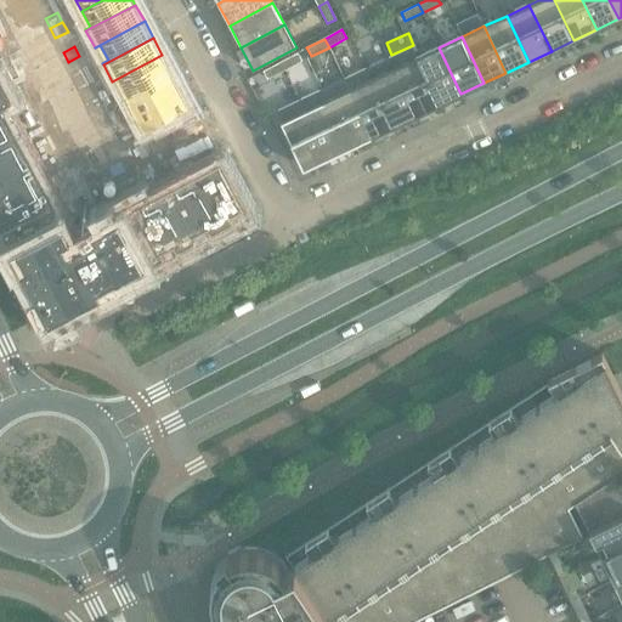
[(394,69),(416,116),(439,105),(416,58),(411,46),(388,57),(394,69)]
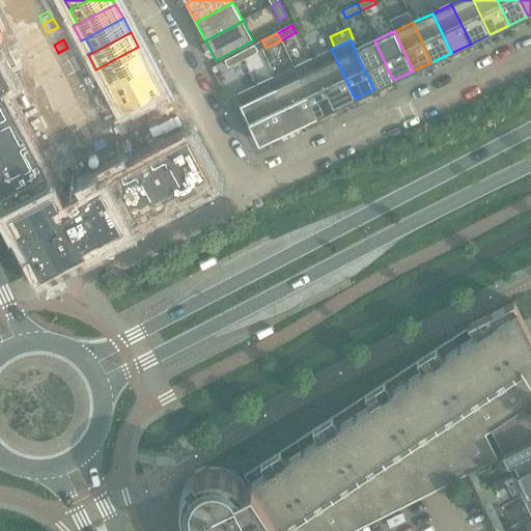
[(393,80),(374,40),(355,50),(374,89),(393,80)]
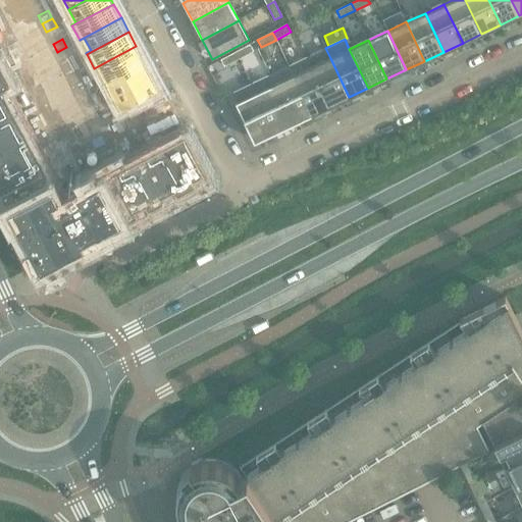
[(239,59),(254,51),(250,44),(236,52),(239,59)]
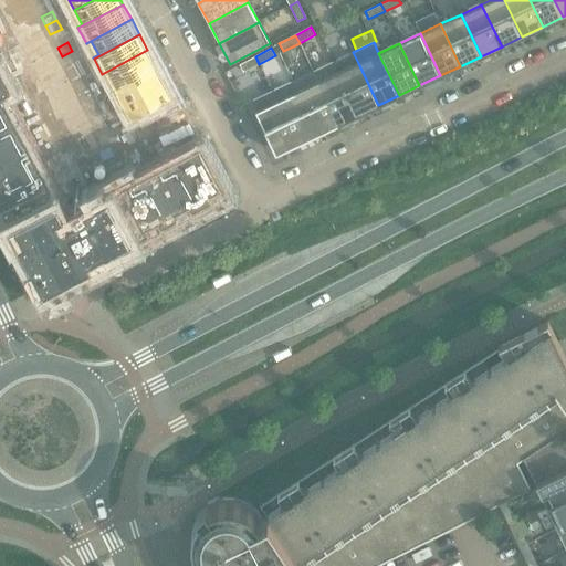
[(147,50),(102,74),(103,74),(107,72),(115,86),(156,65),(147,50)]
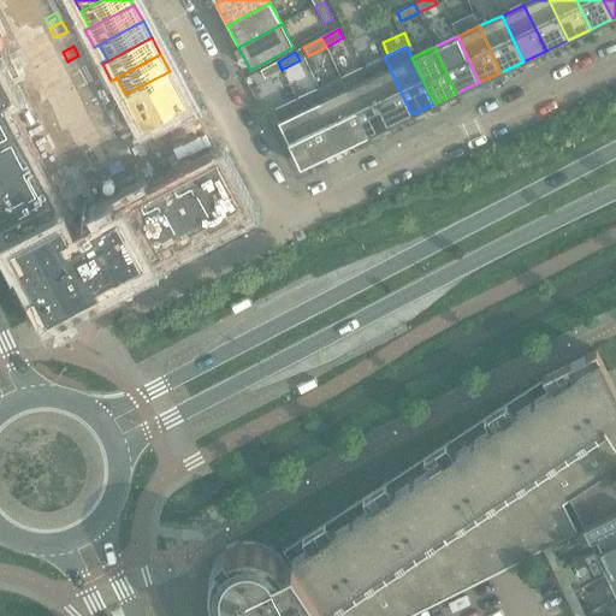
[(78,55),(67,61),(72,70),(83,64),(78,55)]
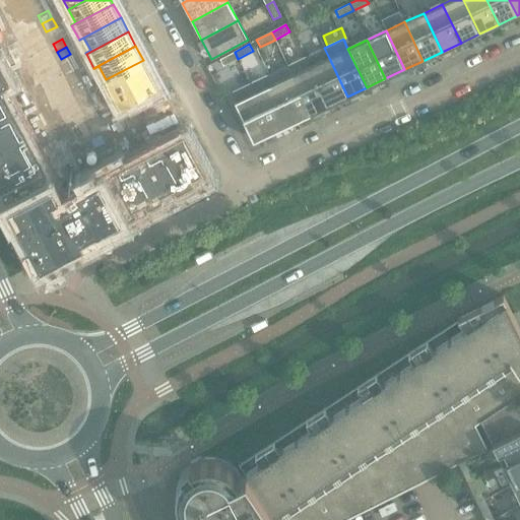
[(306,57),(328,106),(347,96),(329,58),(324,48),(306,57)]
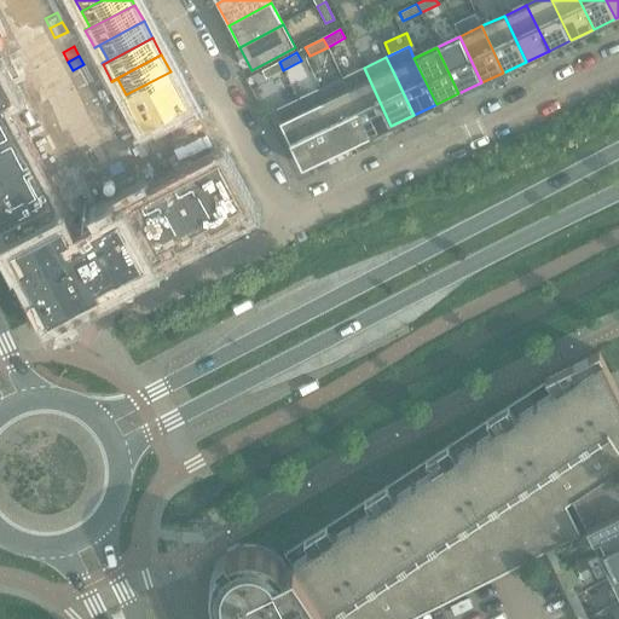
[(266,79),(283,70),(279,62),(261,70),(266,79)]
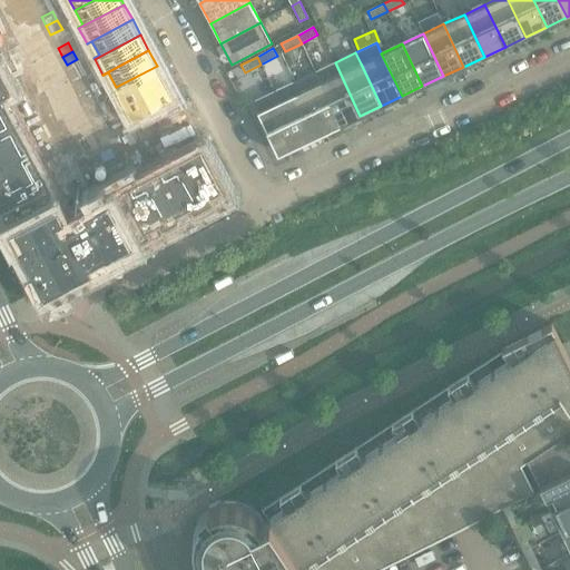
[(320,82),(340,126),(360,116),(335,62),(314,71),(320,82)]
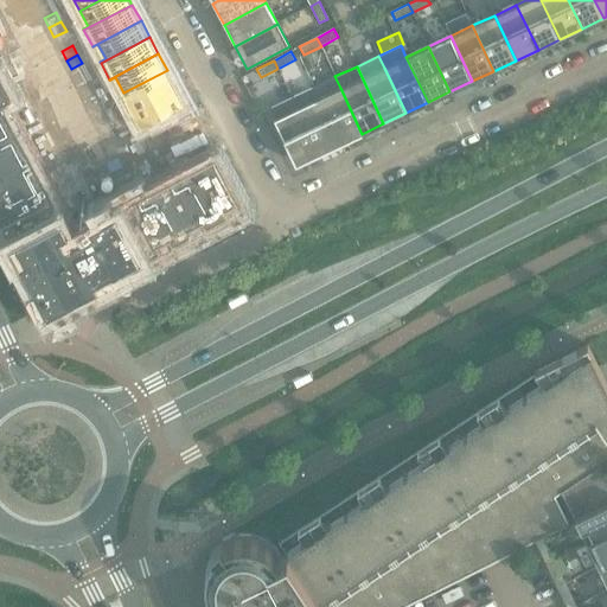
[(167,70),(123,93),(132,109),(176,85),(167,70)]
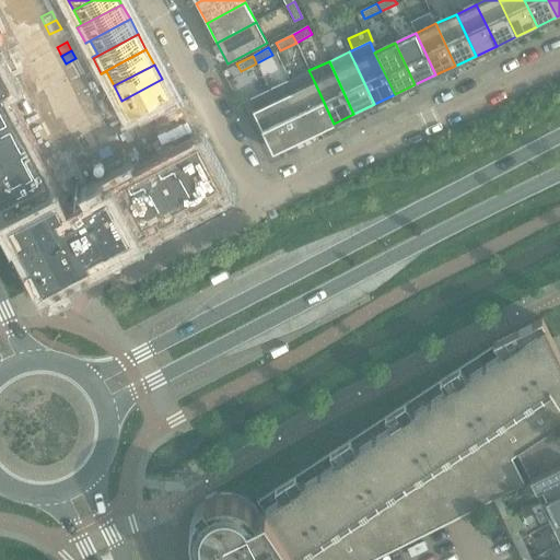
[(0,201),(44,284),(92,258),(90,254),(127,234),(129,238),(154,224),(161,221),(185,209),(191,206),(214,193),(218,191),(223,188),(198,141),(88,200),(71,209),(8,89),(10,88),(0,68),(0,201)]
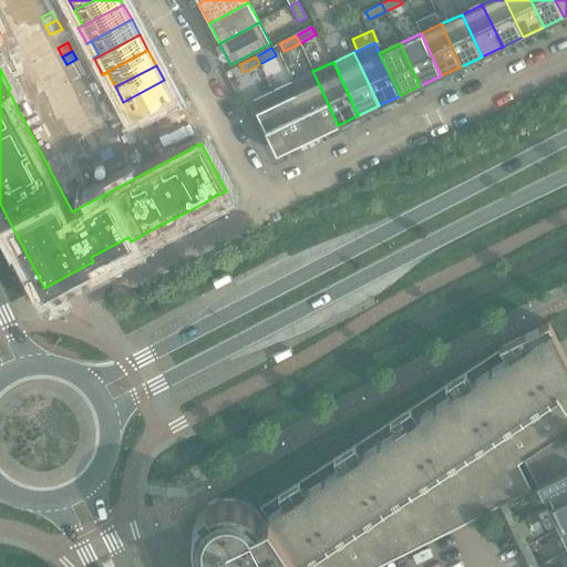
[(84,73),(73,79),(78,86),(89,81),(84,73)]
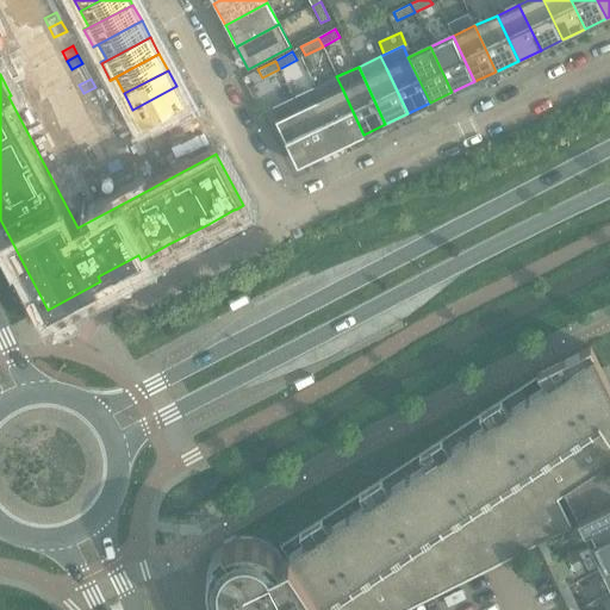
[(176,86),(132,110),(142,128),(186,104),(185,103),(176,86)]
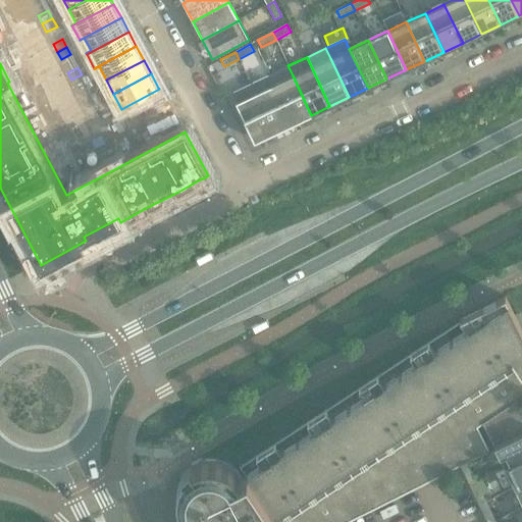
[(82,74),(71,80),(75,88),(86,83),(82,74)]
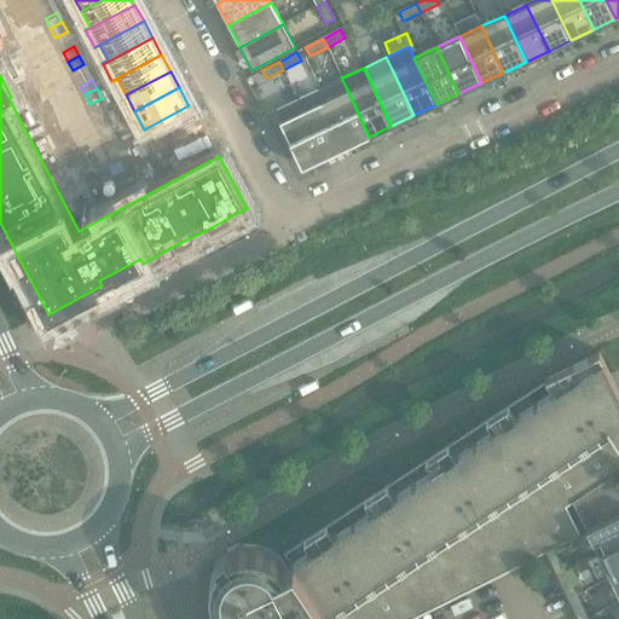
[(369,137),(347,90),(324,100),(346,146),(369,137)]
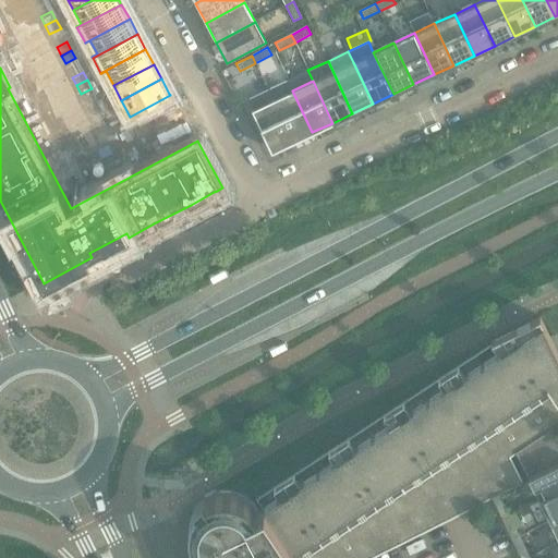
[(312,132),(292,91),(273,100),(292,142),(312,132)]
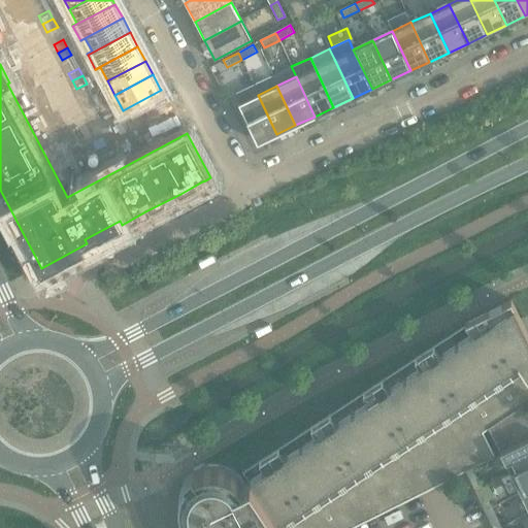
[(276,134),(258,95),(238,104),(257,143),(276,134)]
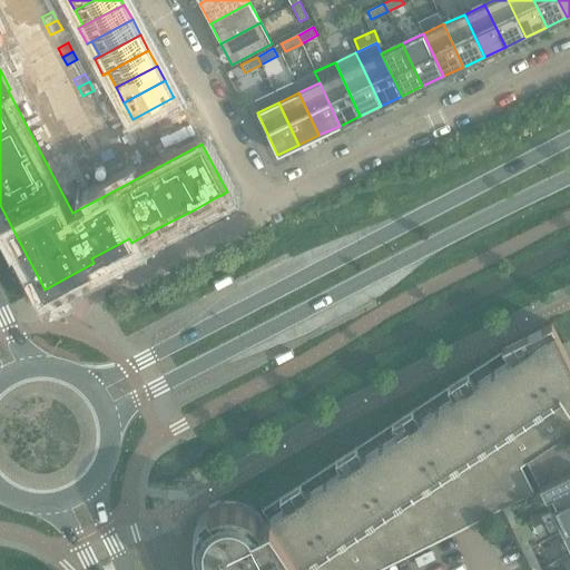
[(101,104),(90,110),(95,118),(106,112),(101,104)]
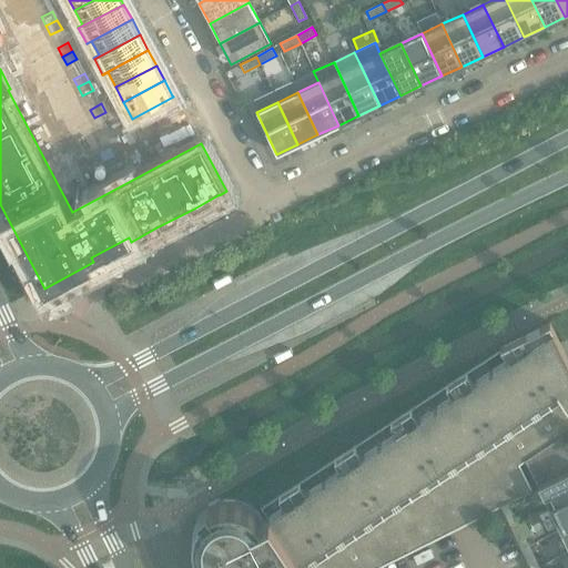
[(105,112),(94,118),(99,125),(110,120),(105,112)]
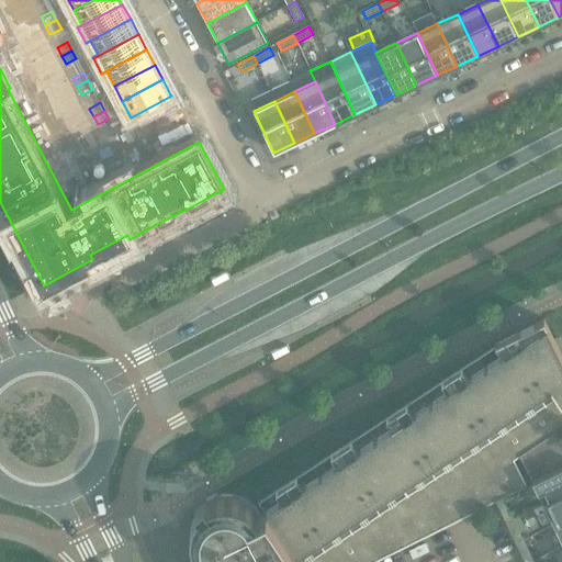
[(526,487),(512,460),(519,456),(560,430),(561,428),(561,355),(543,318),(495,343),(496,346),(258,503),(265,513),(258,516),(255,510),(251,506),(246,503),(242,499),(236,497),(229,496),(224,496),(218,497),(213,498),(208,502),(206,499),(204,501),(212,512),(209,513),(206,516),(198,509),(195,513),(194,515),(193,518),(192,521),(191,525),(190,528),(190,531),(190,535),(191,538),(191,542),(192,544),(193,547),(202,542),(204,546),(212,561),(375,561),(496,503),(503,499),(526,487)]
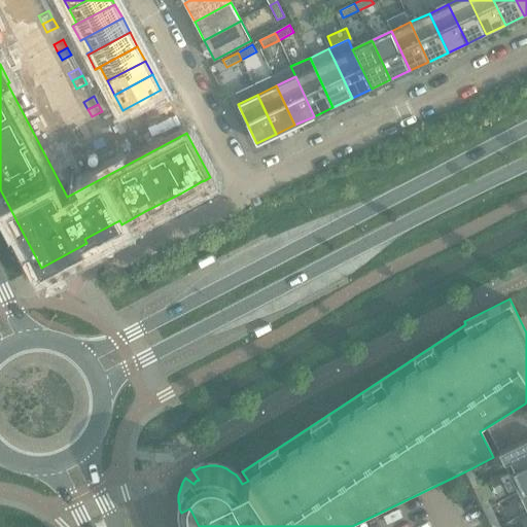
[(526,462),(526,407),(525,403),(487,427),(510,472),(526,462)]
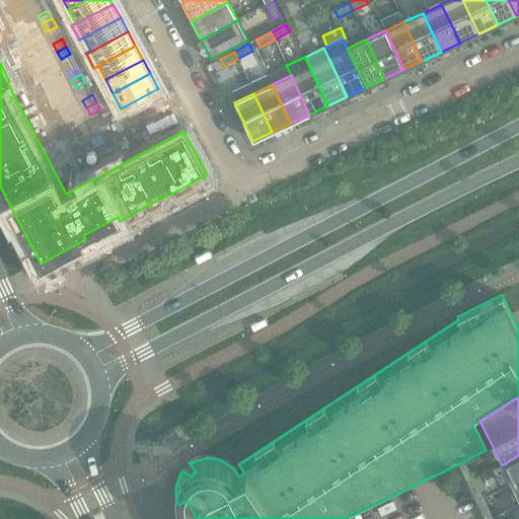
[(518,480),(518,455),(502,465),(512,485),(518,480)]
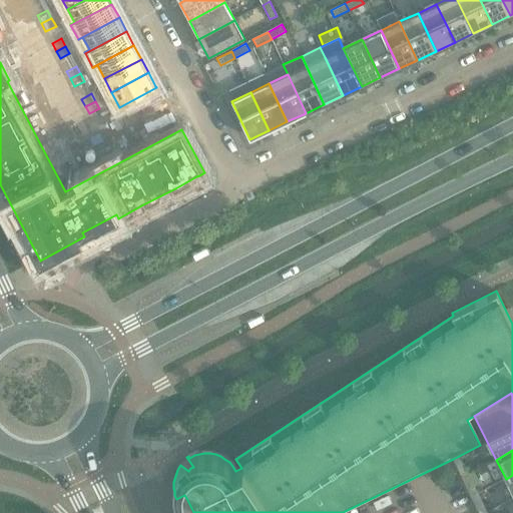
[(465,468),(459,456),(453,459),(459,471),(465,468)]
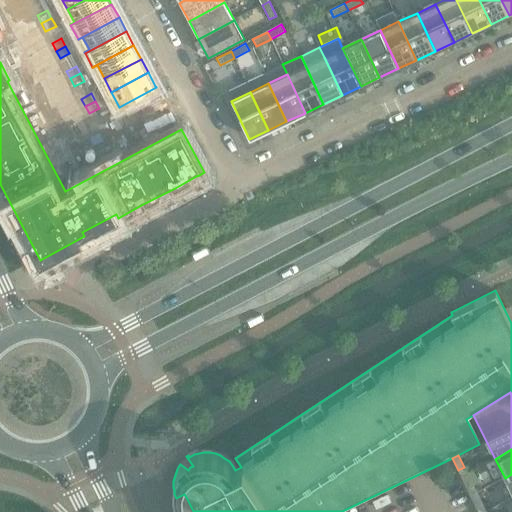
[(477,492),(470,478),(463,481),(470,495),(477,492)]
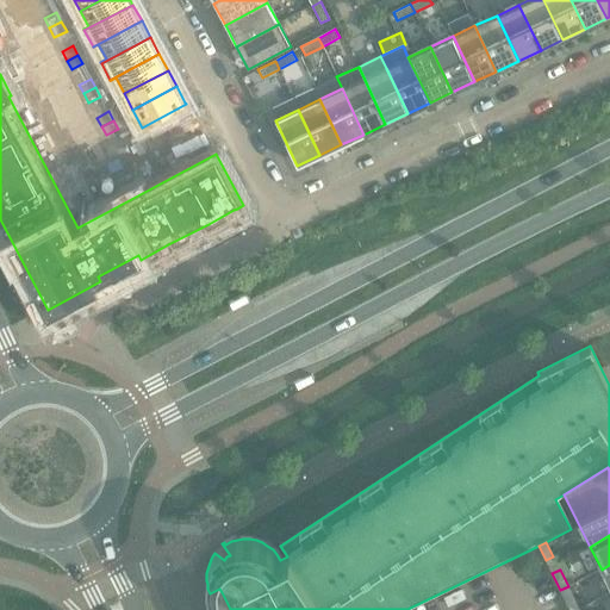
[(576,602),(568,586),(560,590),(568,607),(576,602)]
